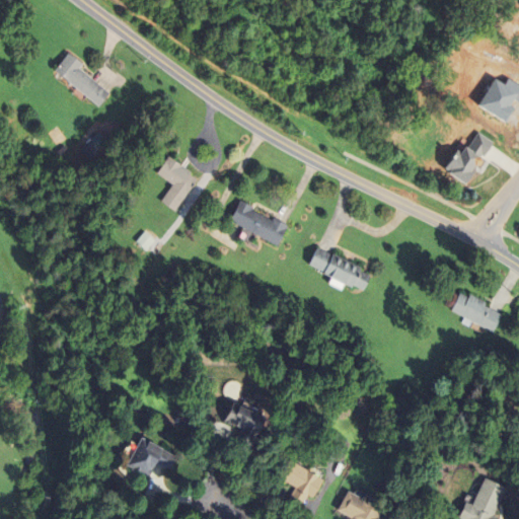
[(80,70),(110,94),(99,106),(56,71),(66,58),(70,54),(84,65),(80,70)]
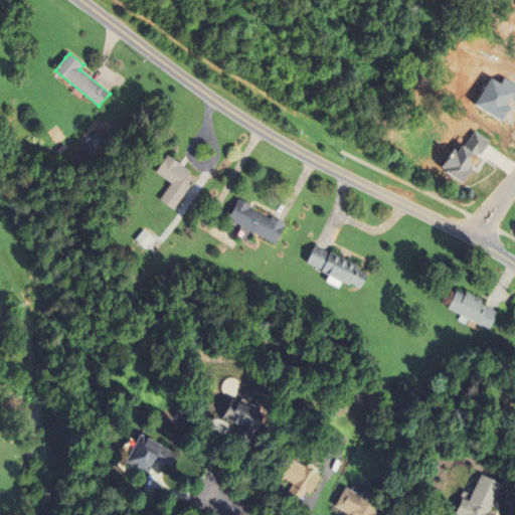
[(161,200),(173,184),(157,173),(167,158),(169,156),(190,171),(188,173),(196,179),(185,194),(174,210),(161,200)]
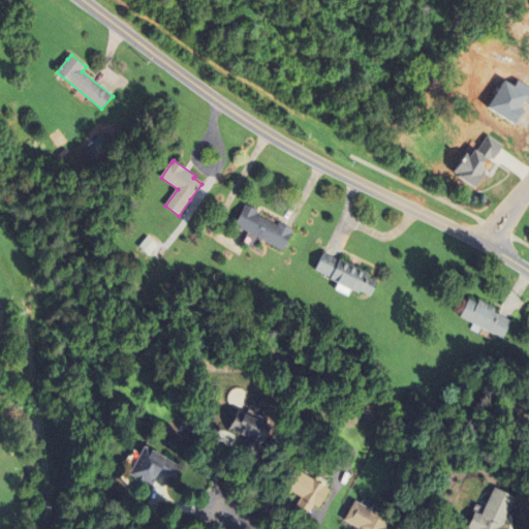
[(279,223),(294,231),(292,235),(283,252),(236,226),(244,209),(246,206),(259,213),(257,216),(277,226),(279,223)]
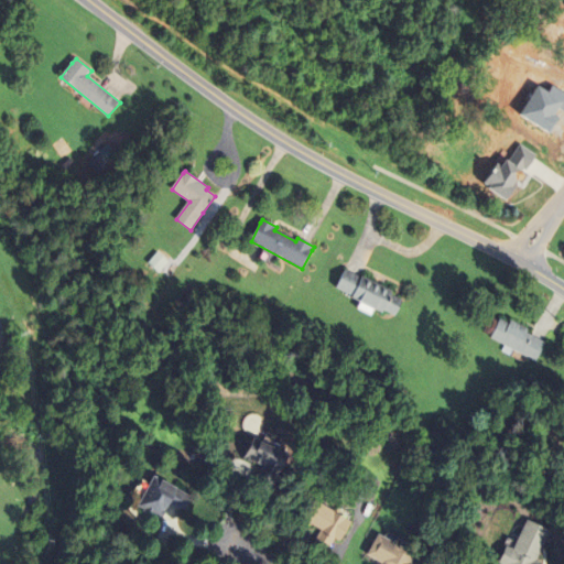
[(384,311),(383,313),(353,297),(354,295),(337,288),(345,271),(361,279),(362,277),(394,292),(392,295),(403,301),(397,316),(384,311)]
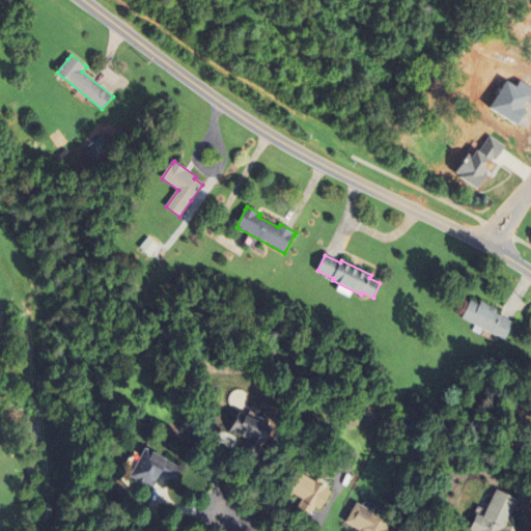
[(496,314),(514,325),(506,341),(464,318),(472,302),(480,306),(482,302),(498,311),(496,314)]
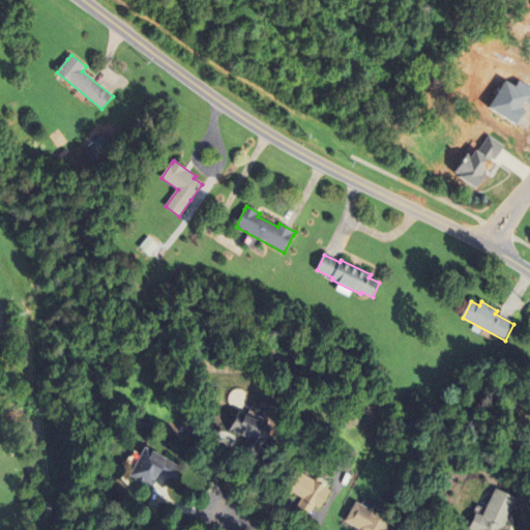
[(239,455),(247,439),(237,434),(237,435),(229,432),(238,412),(246,416),(272,430),(263,447),(255,463),(239,455)]
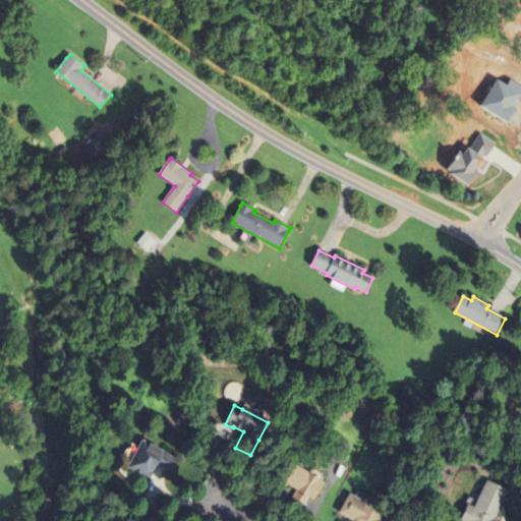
[(134,472),(128,469),(143,441),(165,453),(177,459),(170,473),(158,467),(150,480),(142,476),(141,478),(133,474),(134,472)]
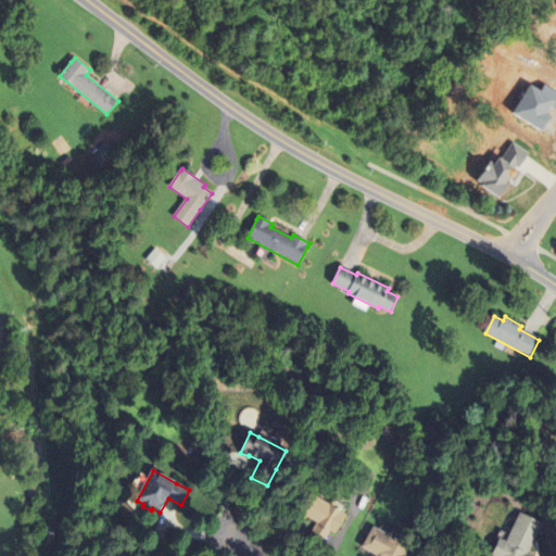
[(356,481),(361,470),(376,476),(371,487),(356,481)]
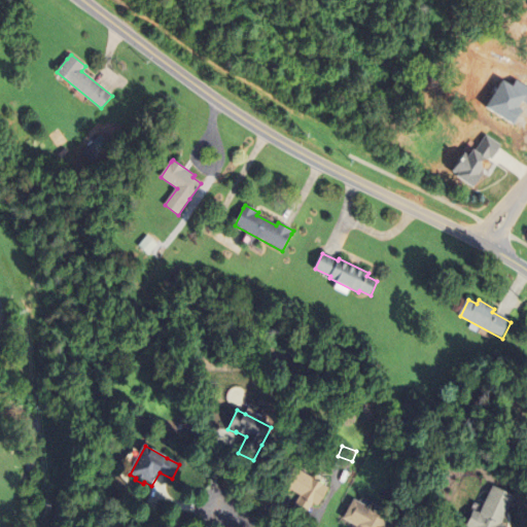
[(319,508),(279,484),(290,465),(330,490),(319,508)]
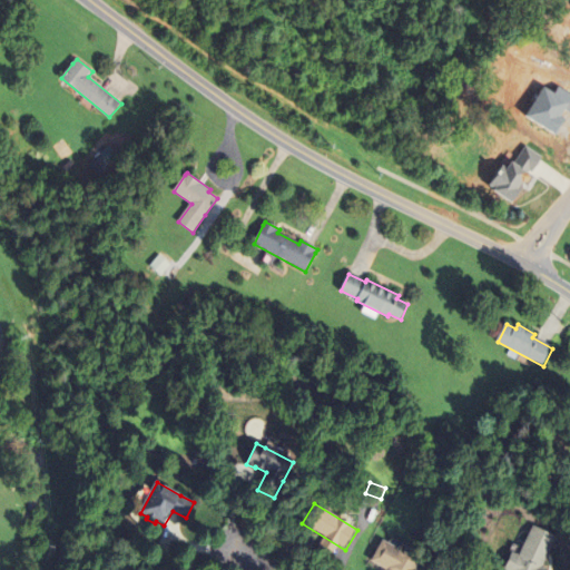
[(547,569),(546,569),(505,569),(513,553),(521,557),(533,528),(557,538),(543,568),(547,569)]
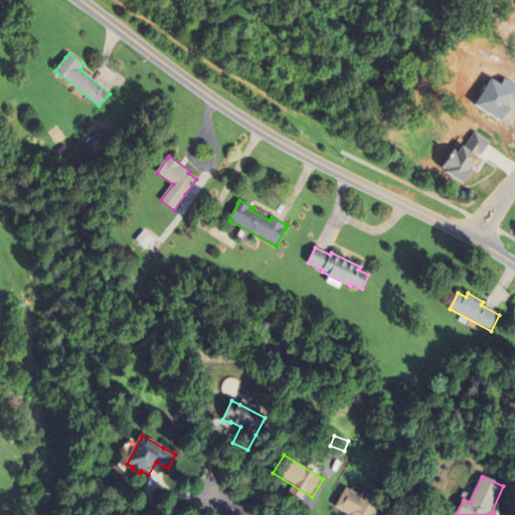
[(349,514),(337,508),(348,489),(380,507),(378,510),(386,514),(349,514)]
